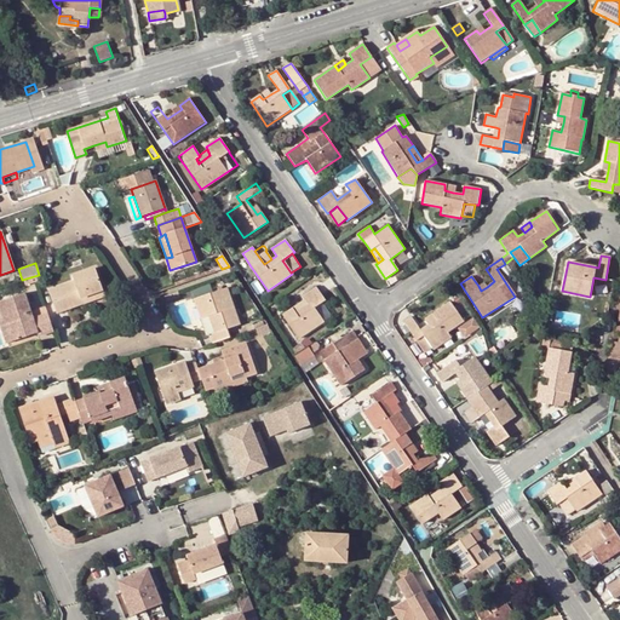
[(80,298),(103,291),(95,268),(72,276),(74,281),(47,291),(56,314),(82,304),(80,298)]
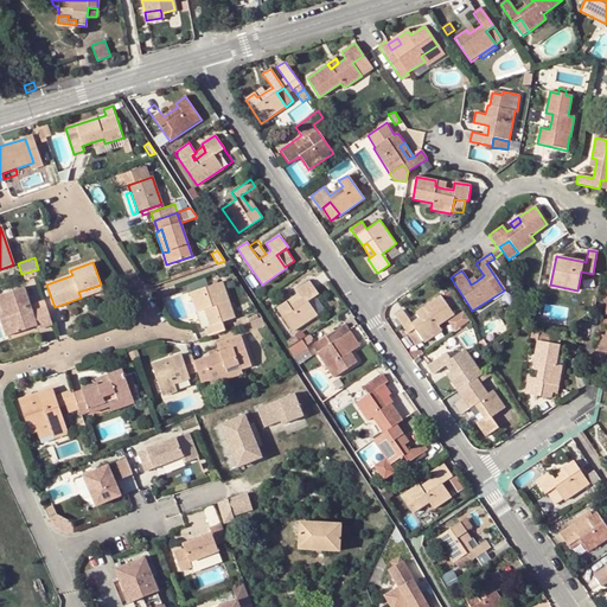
[(387,270),(390,274),(397,269),(394,264),(387,270)]
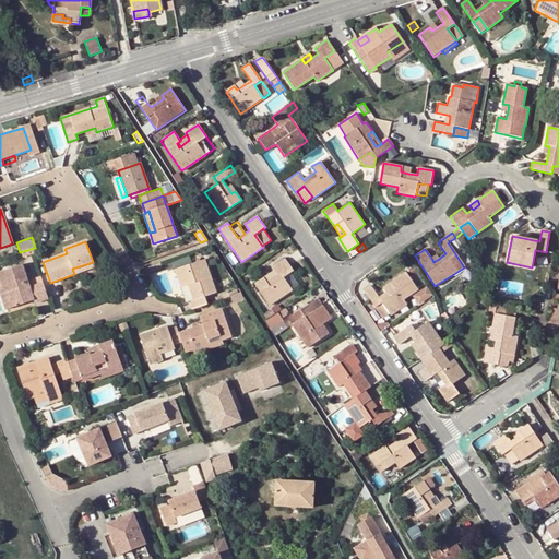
[(20,252),(22,258),(33,254),(31,249),(20,252)]
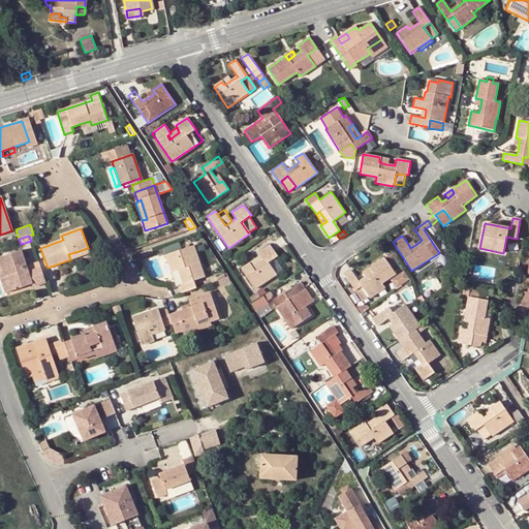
[(268,262),(275,258),(277,256),(270,245),(257,252),(259,255),(241,269),(255,289),(277,275),(276,273),(268,262)]
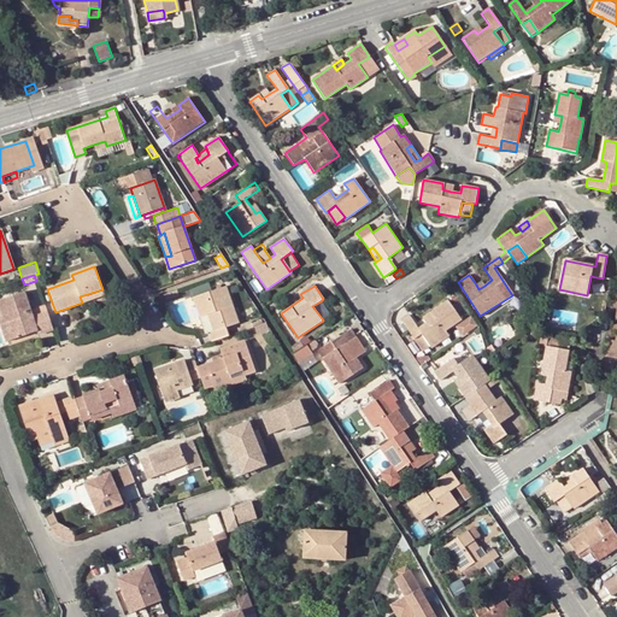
[(207,334),(211,342),(228,336),(225,328),(238,323),(231,307),(233,307),(225,287),(192,299),(199,318),(206,316),(212,333),(207,334)]
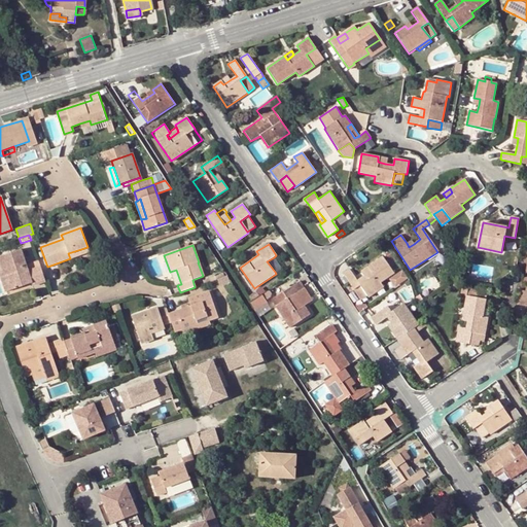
[(89,251),(88,247),(68,253),(70,258),(89,251)]
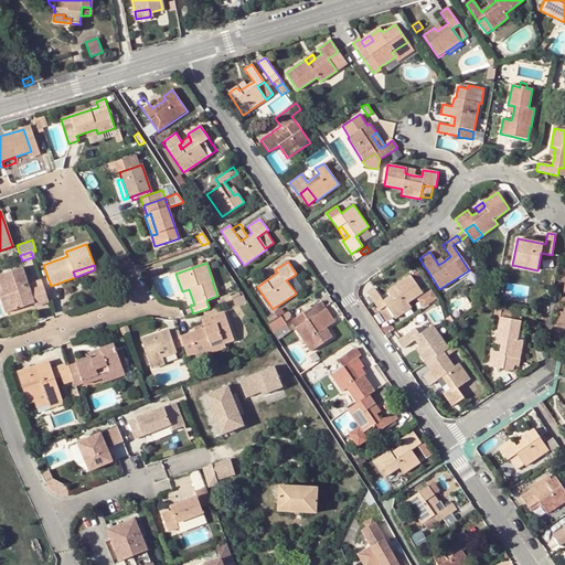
[(163,266),(150,270),(152,276),(164,272),(163,266)]
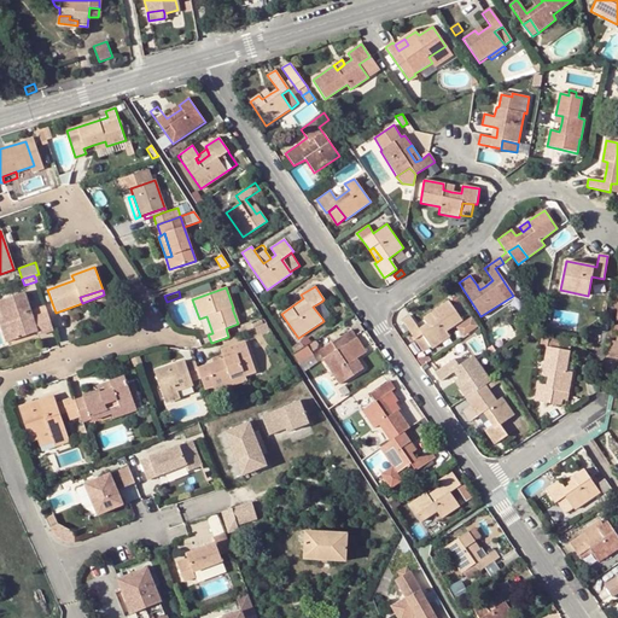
[(47,314),(45,305),(30,310),(24,293),(0,301),(0,310),(4,321),(9,320),(15,339),(38,331),(39,336),(53,331),(47,314)]
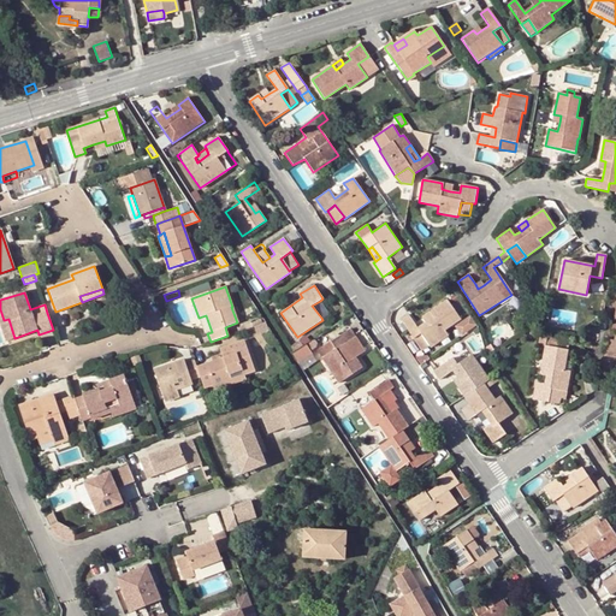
[(446,300),(431,311),(434,315),(425,321),(418,327),(408,314),(401,320),(414,339),(421,335),(428,347),(430,347),(448,336),(444,331),(460,319),(446,300)]
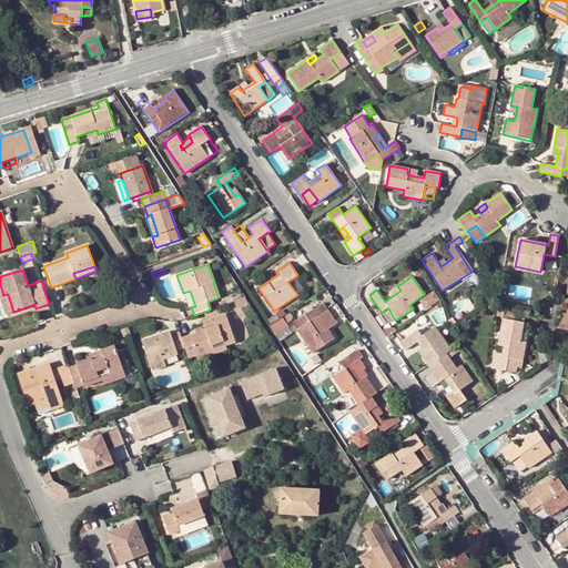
[(303,288),(295,277),(287,282),(296,293),(303,288)]
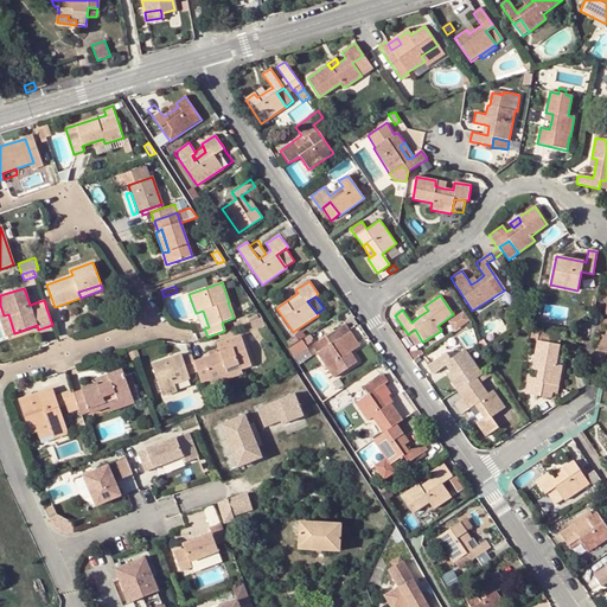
[(606,302),(604,319),(606,319),(606,336),(599,334),(596,351),(606,352),(606,302)]
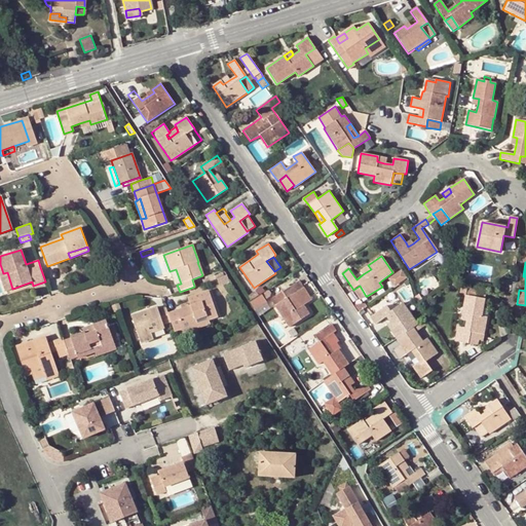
[(371,269),(368,265),(361,270),(363,274),(371,269)]
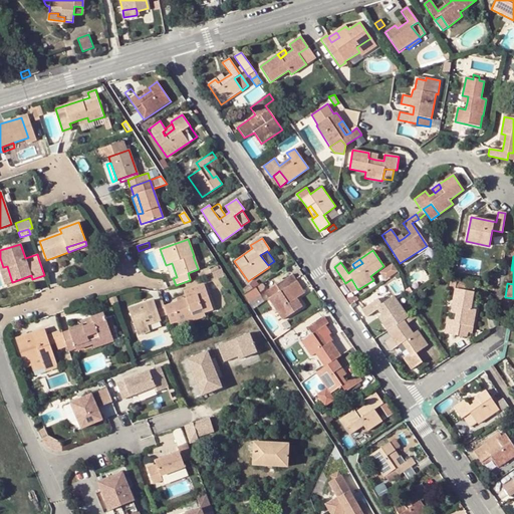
[(0,269),(5,284),(12,282),(7,266),(3,267),(0,267),(0,269)]
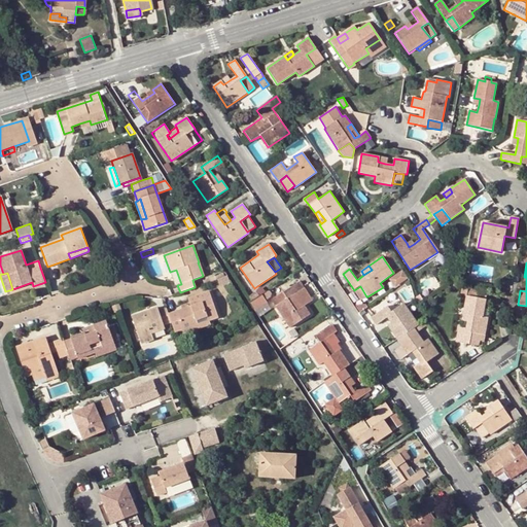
[(275,307),(289,328),(310,314),(305,306),(312,301),(304,288),(300,281),(272,300),(276,306),(275,307)]
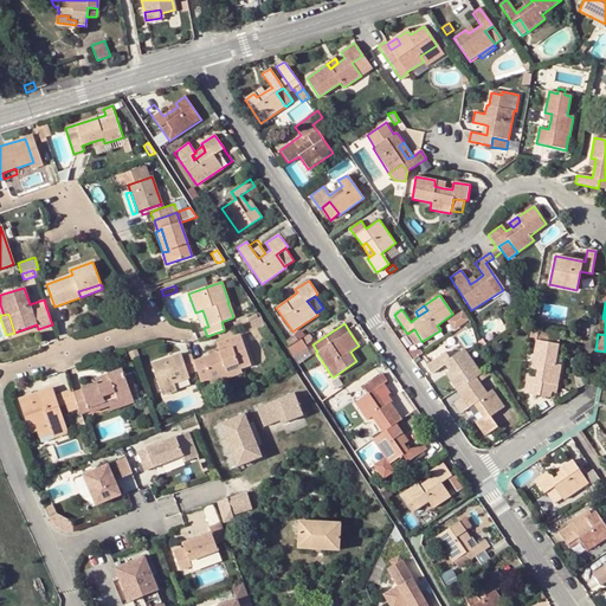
[(416,345),(421,341),(414,329),(407,334),(416,345)]
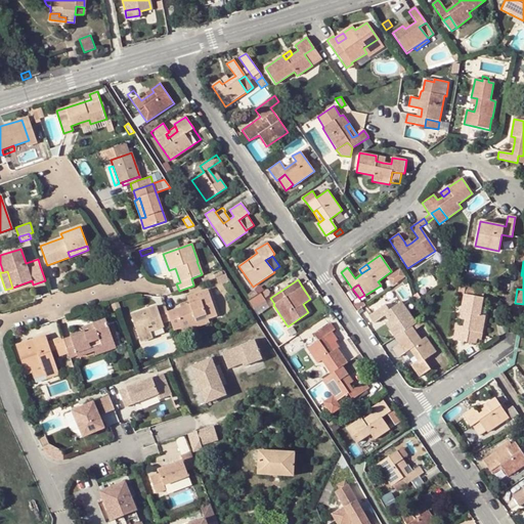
[(484,291),(466,287),(464,295),(483,298),(484,291)]
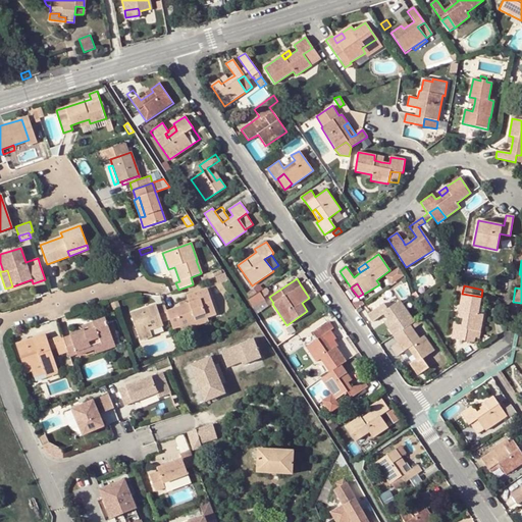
[(169,319),(172,329),(179,326),(195,321),(193,317),(204,314),(206,317),(215,314),(207,289),(186,296),(189,304),(166,311),(169,319)]
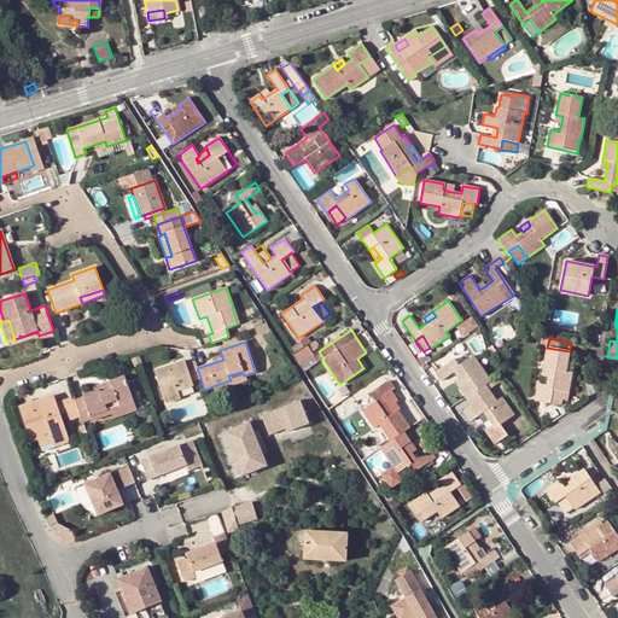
[(292,348),(296,354),(304,348),(301,342),(292,348)]
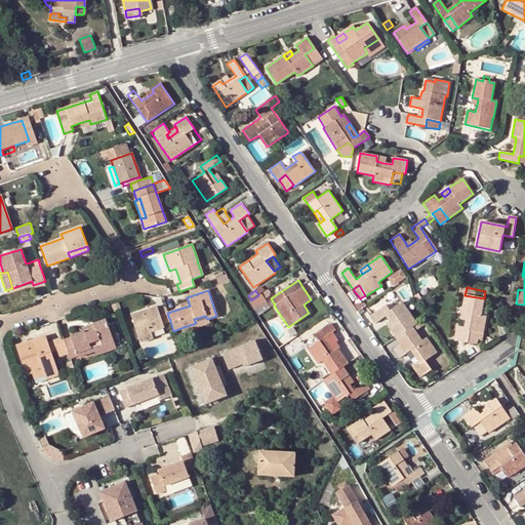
[(251,300),(249,301),(254,310),(267,301),(261,293),(258,295),(251,300)]
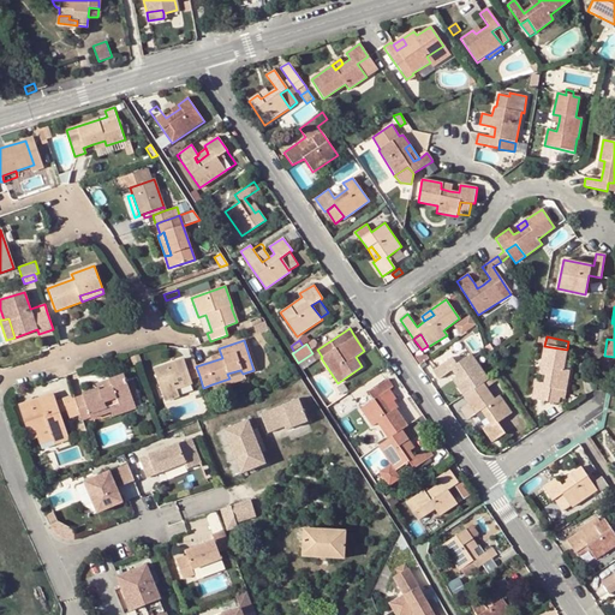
[(567,350),(544,346),(541,365),(547,366),(544,375),(544,383),(535,382),(532,399),(548,401),(550,388),(566,392),(569,371),(563,370),(565,363),(567,350)]
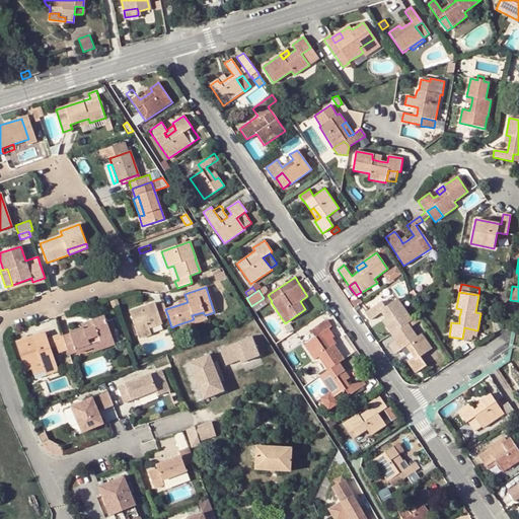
[(355,298),(348,303),(353,309),(359,304),(355,298)]
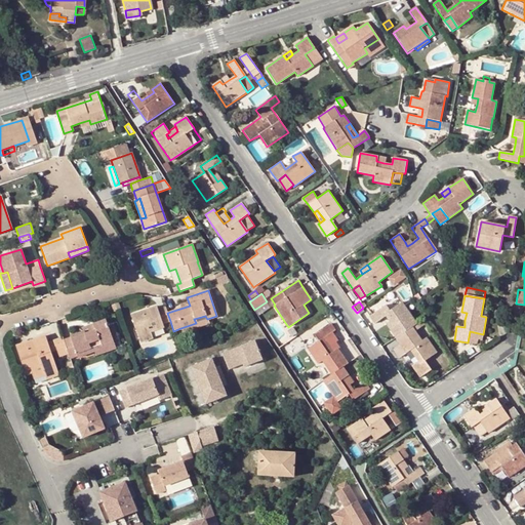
[(390,330),(396,338),(416,324),(401,304),(390,312),(386,306),(369,317),(374,323),(385,316),(389,322),(393,327),(390,330)]
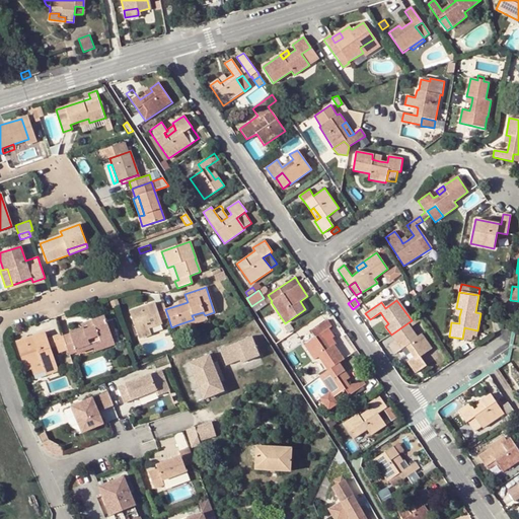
[(165,309),(163,304),(155,306),(154,304),(129,312),(138,339),(150,335),(148,327),(161,323),(160,320),(168,317),(165,309)]
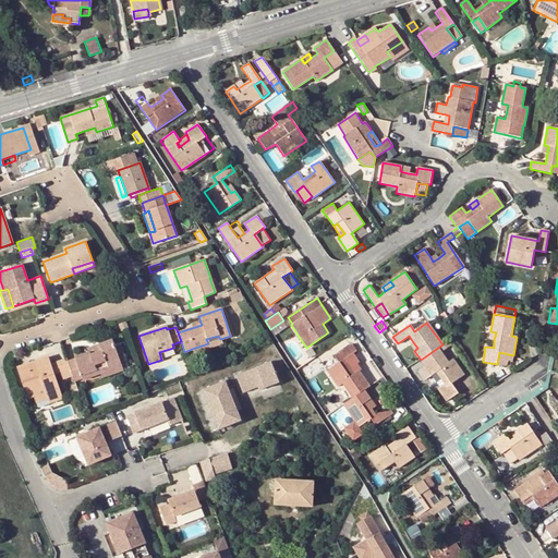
[(208,343),(192,349),(193,353),(221,343),(220,339),(218,336),(206,339),(208,343)]
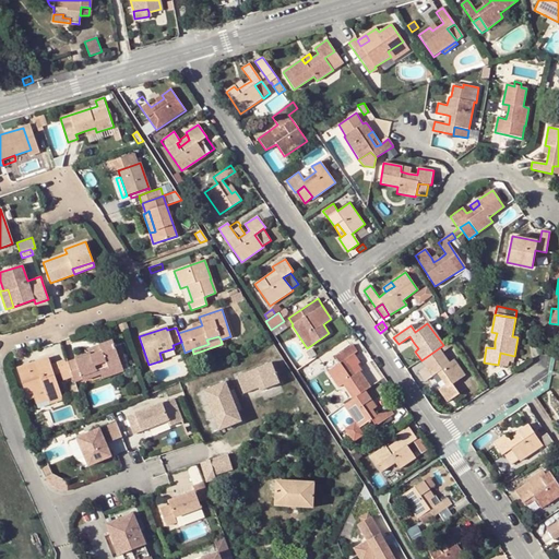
[(72,377),(74,382),(82,379),(82,380),(100,375),(109,371),(109,368),(120,364),(113,342),(98,346),(100,351),(88,355),(88,354),(74,358),(75,360),(68,363),(72,375),(72,377)]
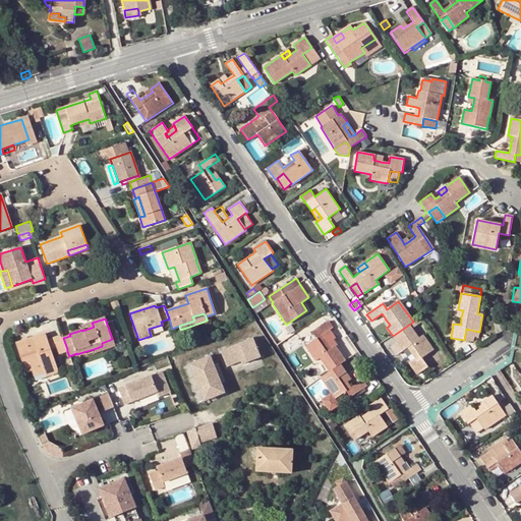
[(413,322),(393,336),(397,342),(391,346),(397,354),(403,350),(407,347),(412,354),(414,358),(408,363),(417,374),(427,366),(421,357),(432,350),(423,336),(418,339),(411,328),(413,327),(414,328),(418,325),(415,321),(413,322)]
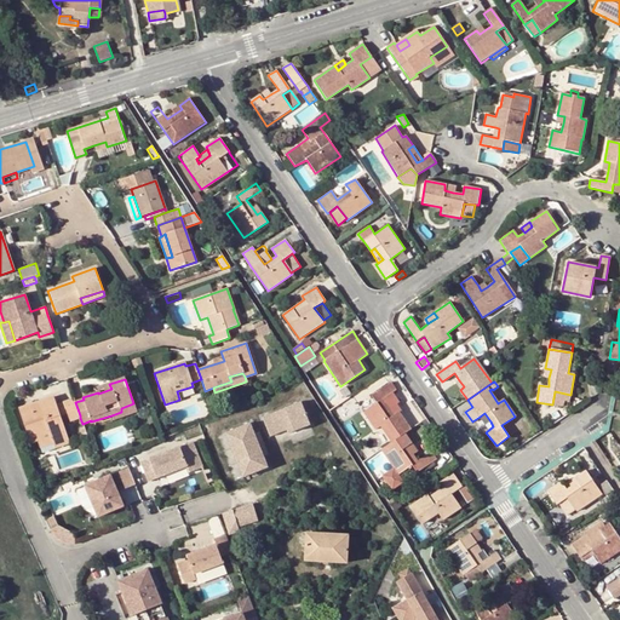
[(405,432),(411,429),(399,412),(394,414),(390,408),(384,399),(396,390),(391,383),(372,395),(377,403),(363,413),(374,430),(380,426),(391,442),(405,432)]
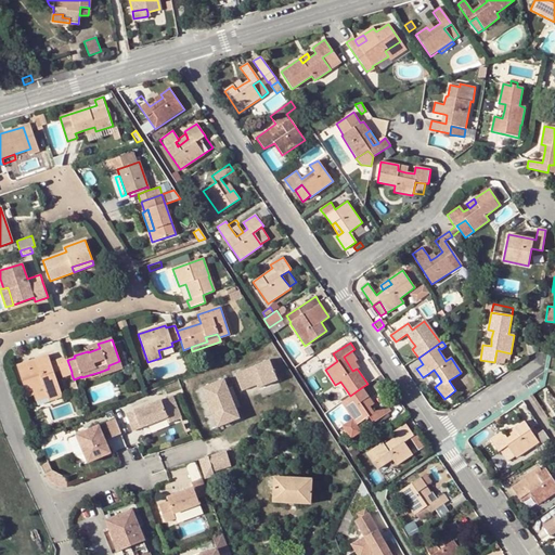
[(508,364),(511,353),(497,350),(494,362),(508,364)]
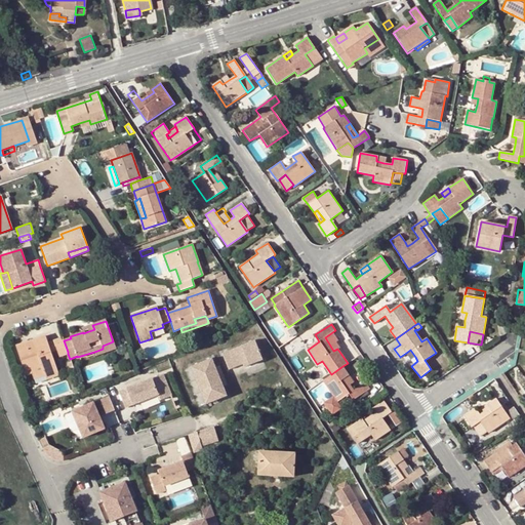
[(56,370),(50,354),(46,342),(44,336),(15,346),(25,370),(34,367),(41,365),(44,374),(56,370)]
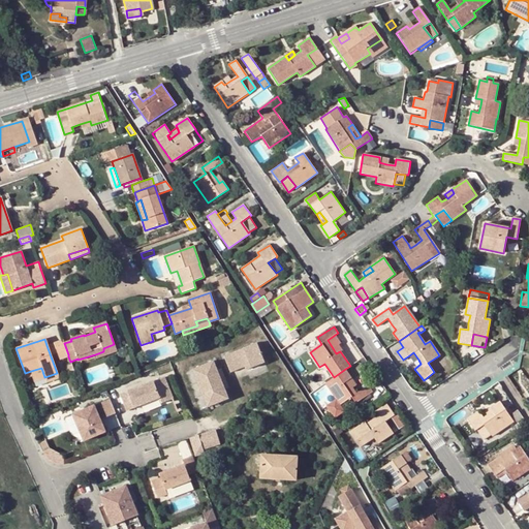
[(64,343),(63,340),(54,343),(57,353),(59,360),(68,356),(68,354),(64,343)]
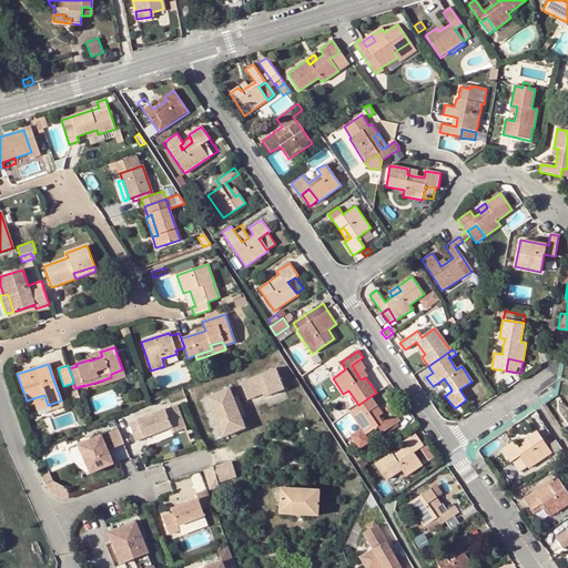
[(275,366),(240,382),(247,398),(263,392),(264,395),(284,386),(275,366)]
